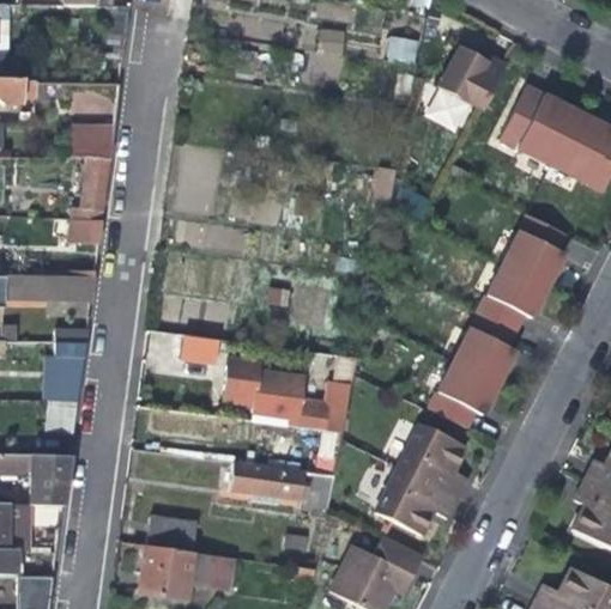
[(343,53),(348,29),(321,24),(318,49),(343,53)]
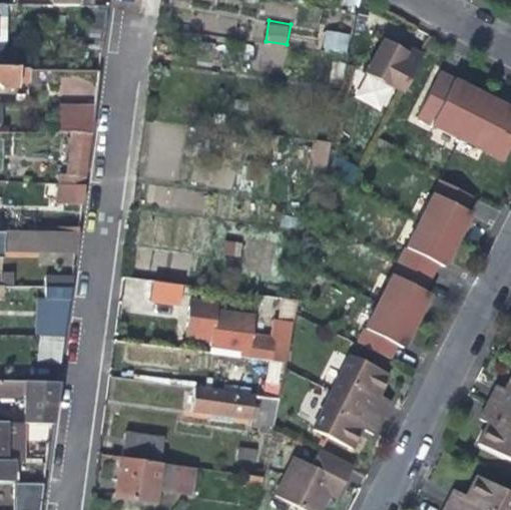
[(327,26),(324,47),(349,51),(352,30),(327,26)]
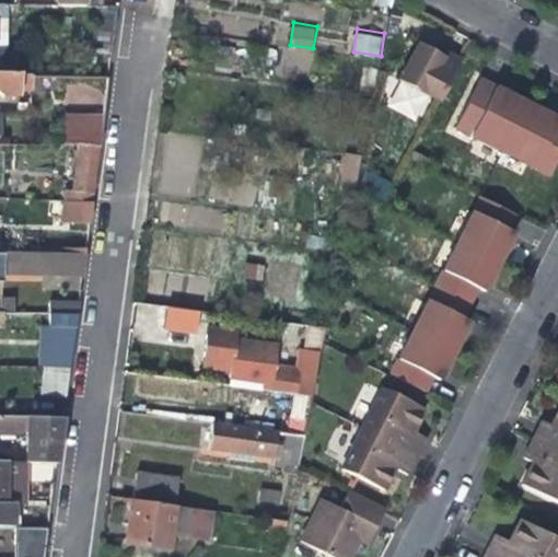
[(458,56),(444,48),(441,55),(431,49),(417,43),(399,76),(437,96),(458,56)]
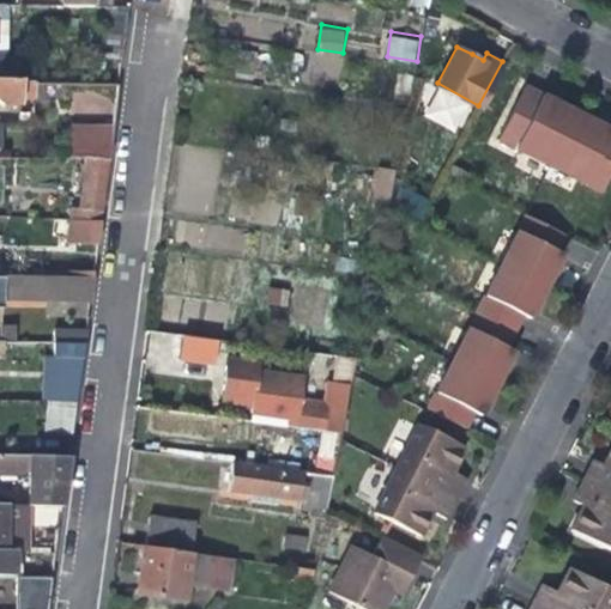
[(476,47),(472,54),(483,60),(487,53),(476,47)]
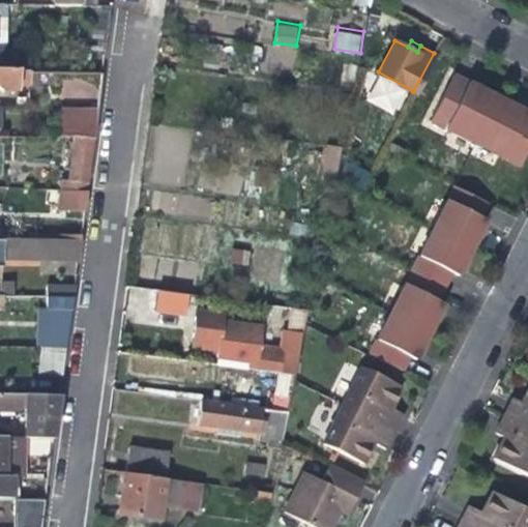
[(33,67),(0,66),(0,85),(3,89),(20,89),(20,86),(32,87),(33,70),(33,67)]
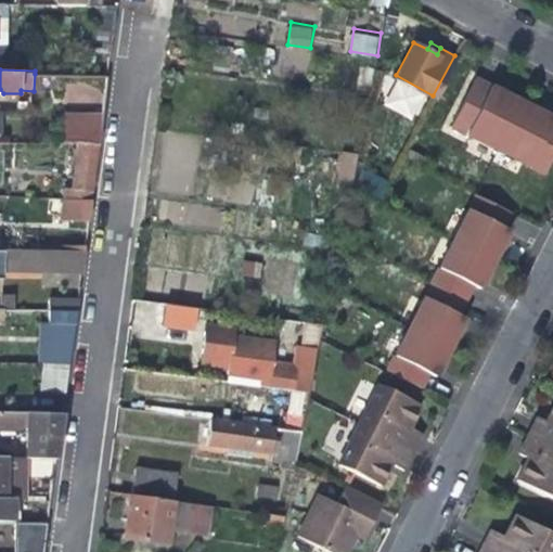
[(61,142),(77,142),(100,143),(107,75),(61,74),(61,142)]
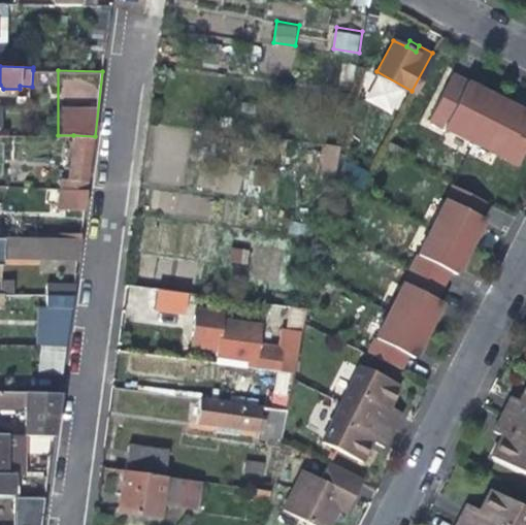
[(465,78),(452,72),(429,119),(518,163),(525,146),(525,109),(465,78)]
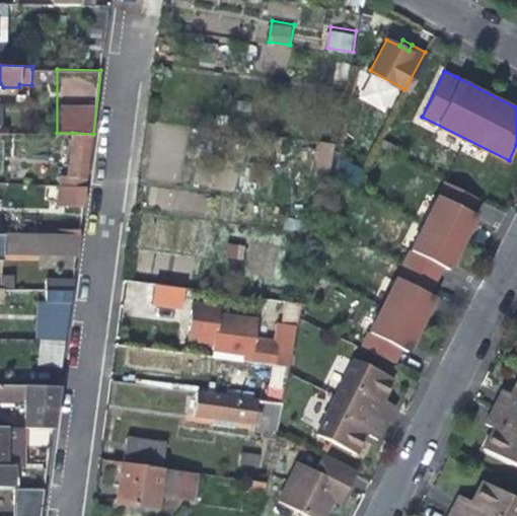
[(86,183),(93,134),(72,133),(67,173),(61,173),(61,183),(86,183)]
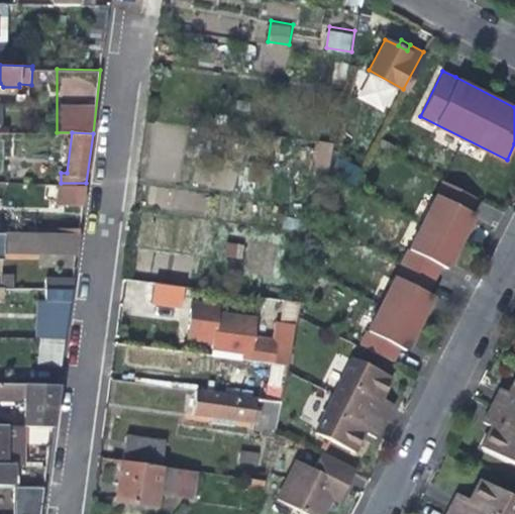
[(332,165),(333,138),(317,138),(317,164),(332,165)]
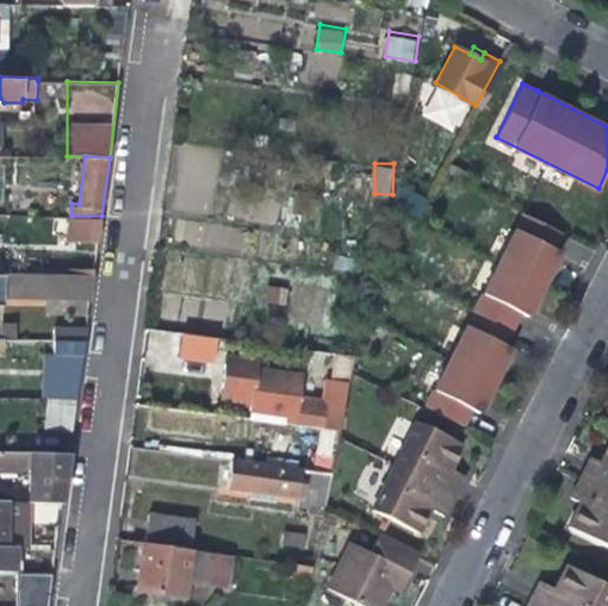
[(459,218),(470,223),(476,211),(465,205),(459,218)]
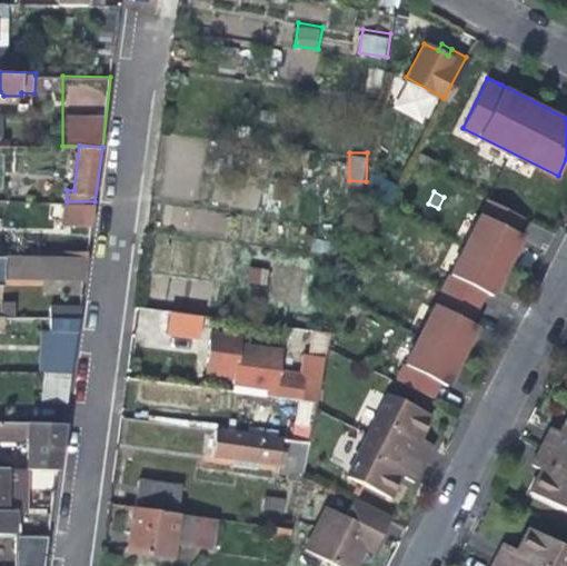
[(489,198),(463,250),(504,270),(515,248),(523,234),(515,230),(521,216),(489,198)]
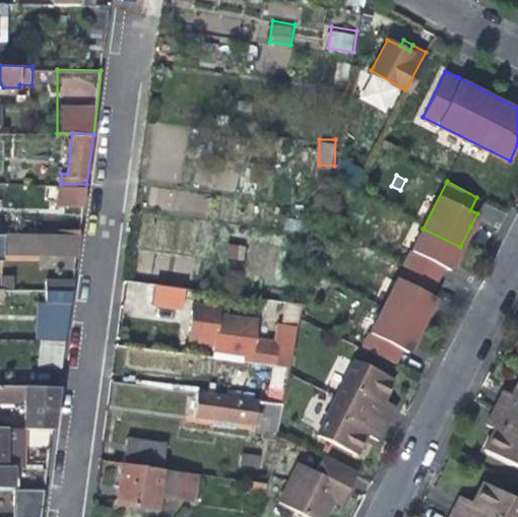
[(61,184),(60,184),(60,204),(84,204),(86,184),(61,184)]
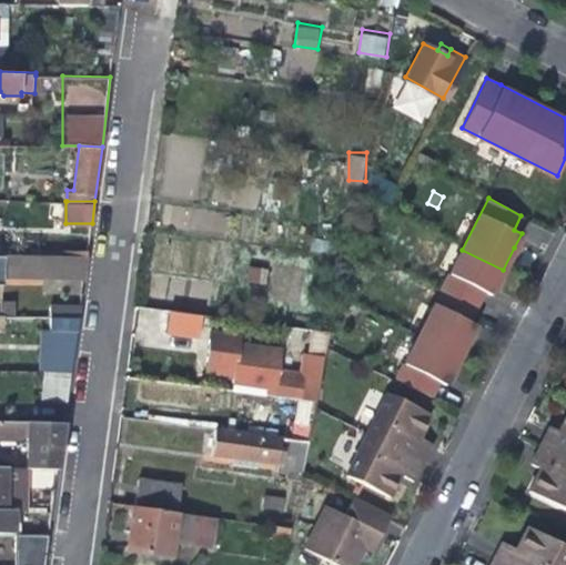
[(462,250),(427,319),(467,339),(474,328),(478,321),(471,316),(483,289),(492,292),(497,281),(503,270),(462,250)]
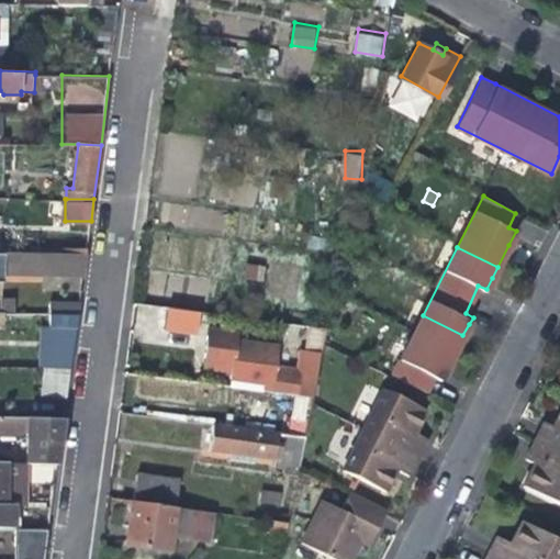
[(17,253),(0,253),(0,281),(4,282),(4,275),(84,276),(87,255),(17,253)]
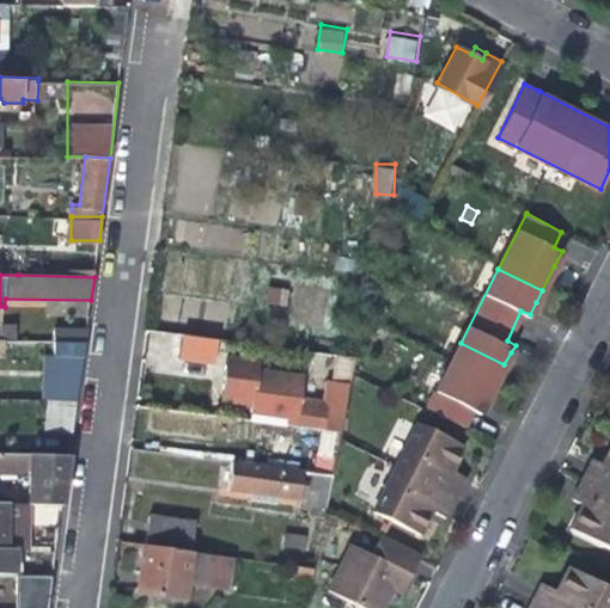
[(276,290),(274,306),(288,308),(291,292),(276,290)]
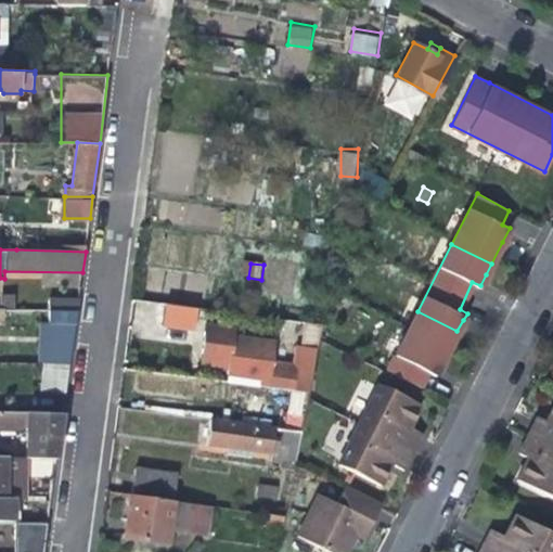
[(48,298),(48,310),(64,311),(65,307),(78,310),(80,298),(48,298)]
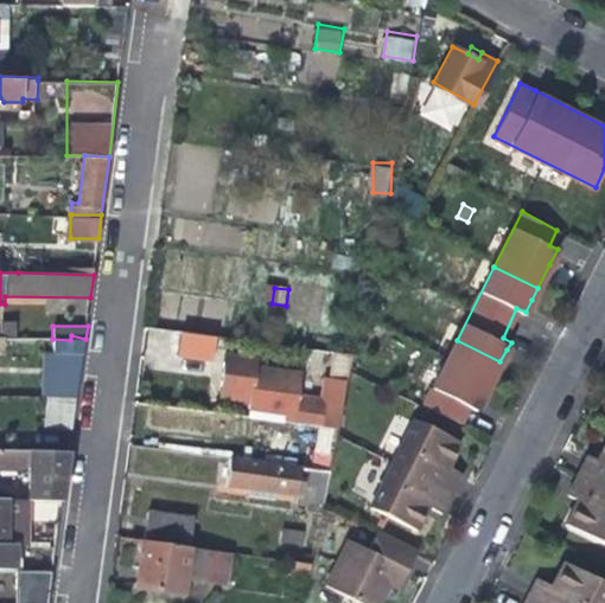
[(215,335),(177,331),(174,348),(212,353),(215,335)]
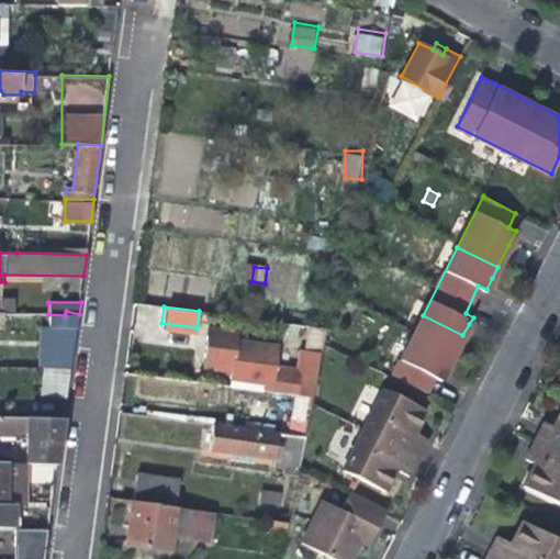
[(64,326),(58,367),(71,367),(79,314),(66,311),(65,315),(48,314),(48,326),(64,326)]
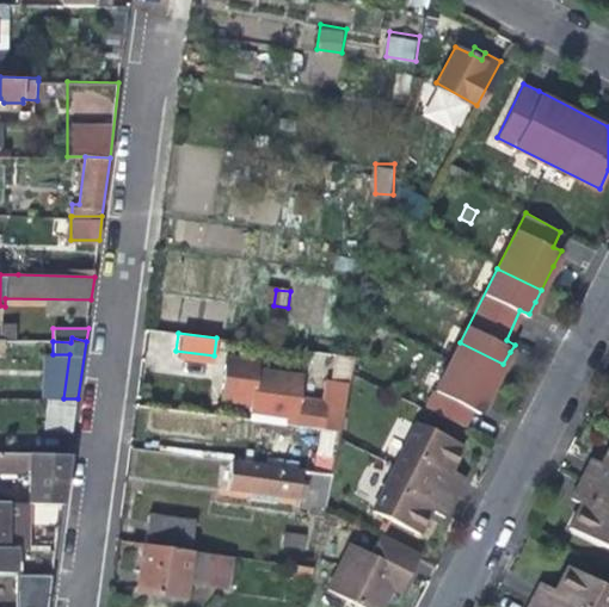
[(503,364),(460,342),(430,403),(465,421),(473,406),(480,408),(486,397),(503,364)]
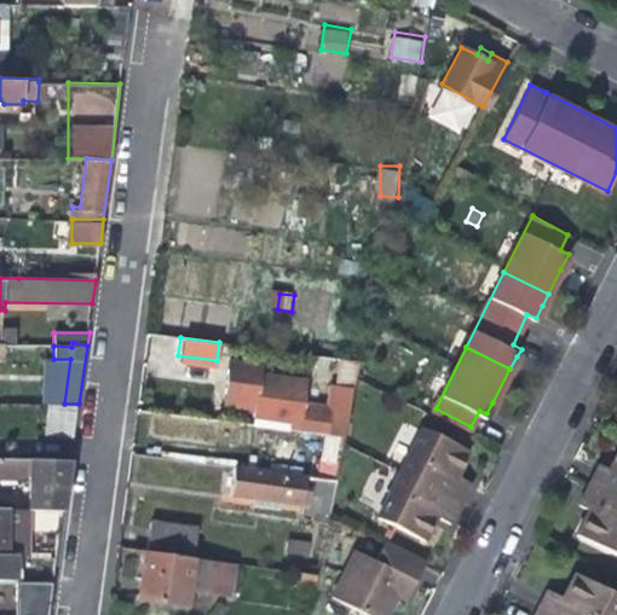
[(353,390),(359,361),(342,359),(328,434),(344,436),(349,415),(353,390)]
